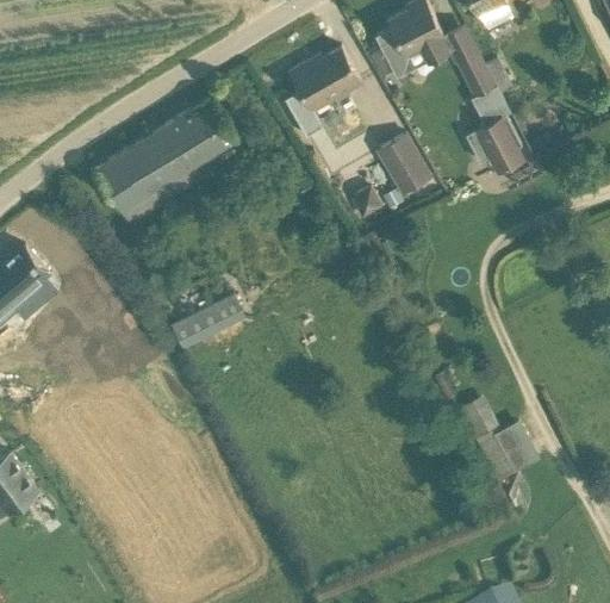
[(392,29),(374,38),(396,79),(449,54),(441,38),(444,36),(424,0),(421,0),(408,7),(410,11),(388,22),(392,29)]
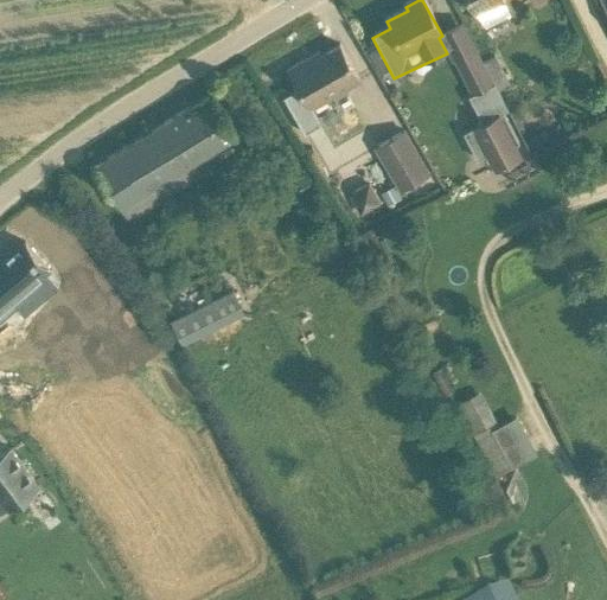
[(467,0),(475,17),(506,0),(536,0),(540,6),(550,0),(467,0)]
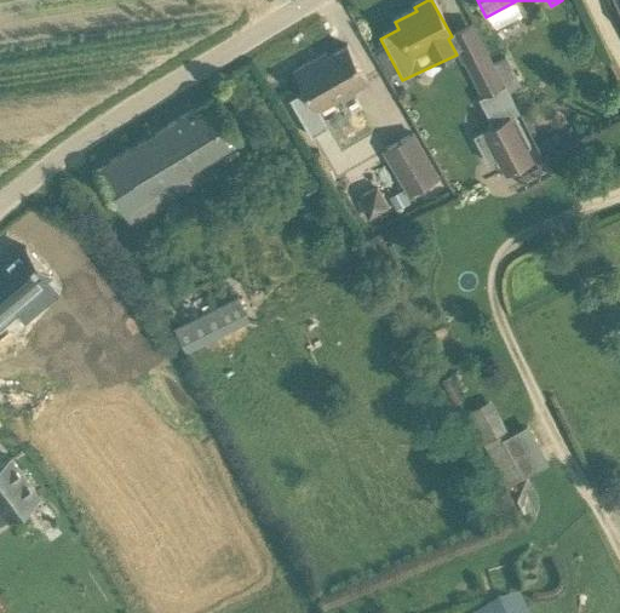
[(294,75),(306,96),(317,115),(368,86),(348,50),(329,61),(327,57),(294,75)]
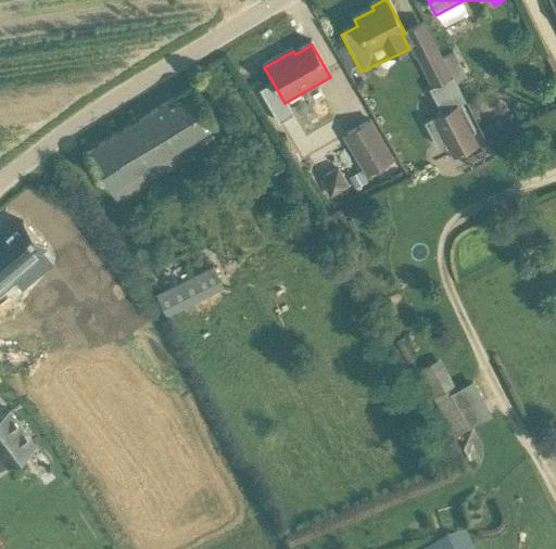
[(416,60),(433,92),(454,81),(451,74),(443,60),(438,49),(416,60)]
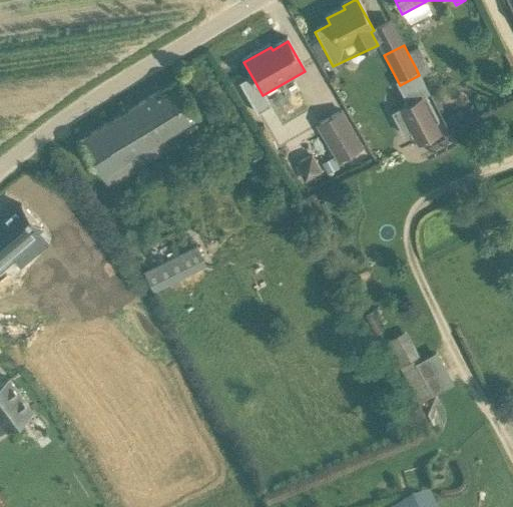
[(81,143),(111,191),(170,154),(162,140),(198,118),(176,84),(81,143)]
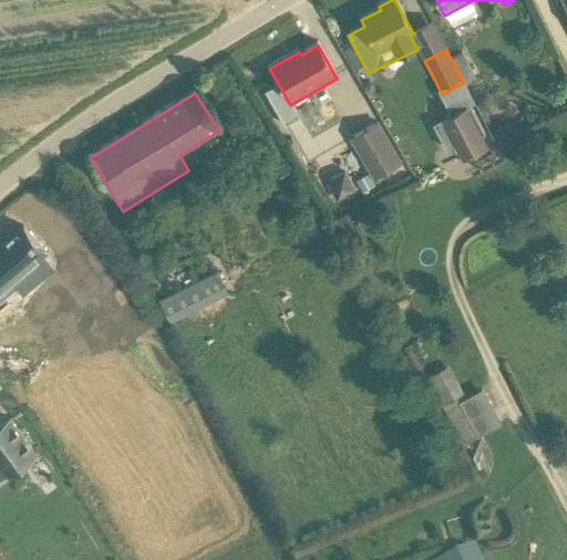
[(471,109),(433,128),(446,154),(457,147),(465,162),(486,151),(481,140),(486,136),(471,109)]
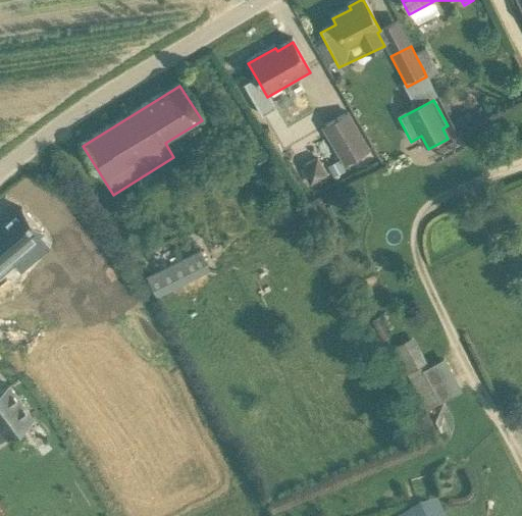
[(323,132),(346,170),(372,155),(350,116),(323,132)]
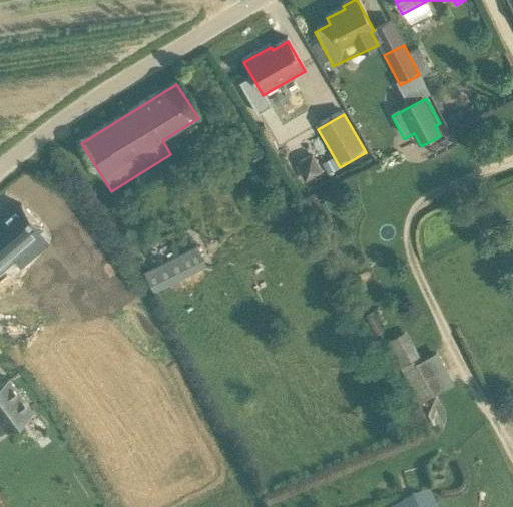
[(445,121),(449,129),(461,124),(456,115),(445,121)]
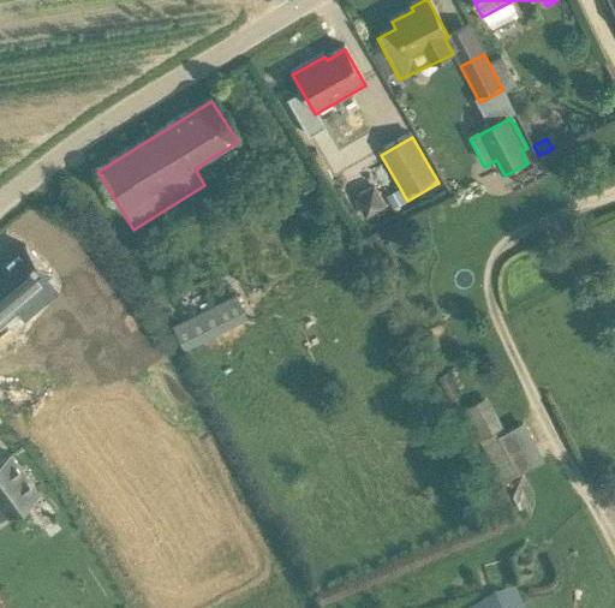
[(374,189),(354,201),(368,222),(387,210),(374,189)]
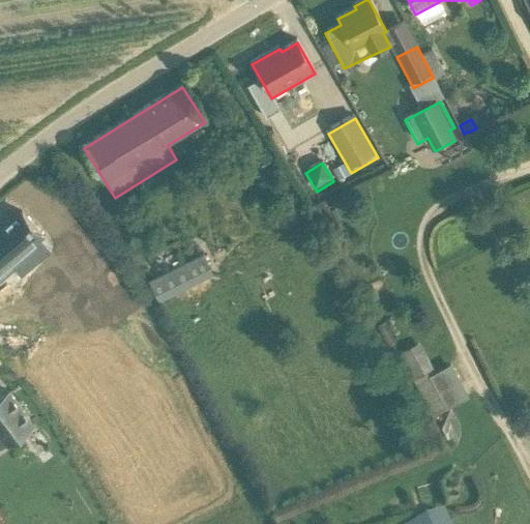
[(345,168),(333,174),(340,183),(350,177),(345,168)]
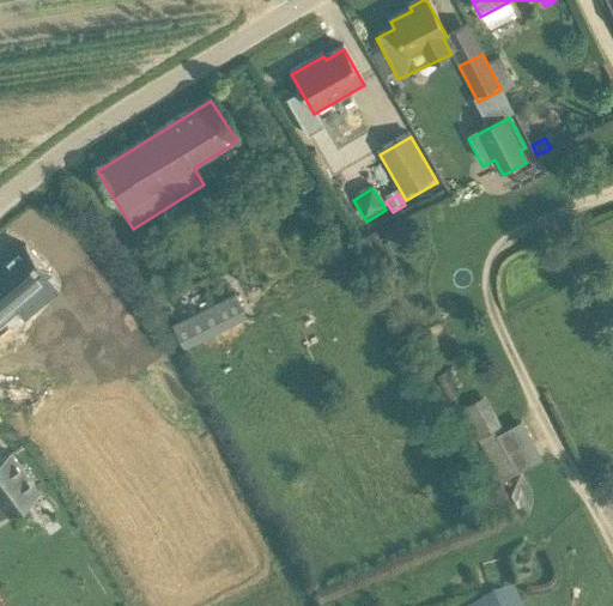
[(49,276),(26,249),(4,268),(1,266),(0,266),(0,326),(17,313),(12,307),(49,276)]
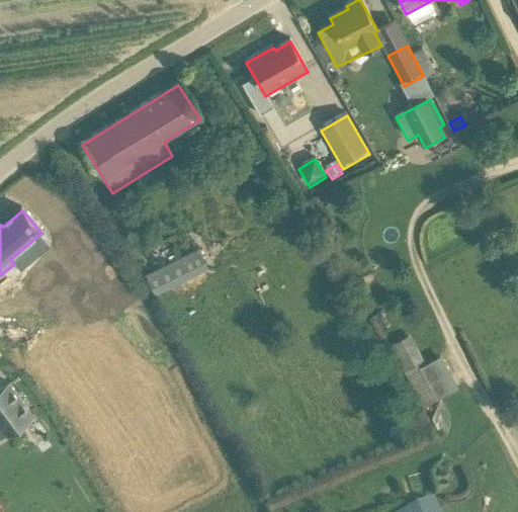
[(199,249),(146,274),(156,295),(209,270),(199,249)]
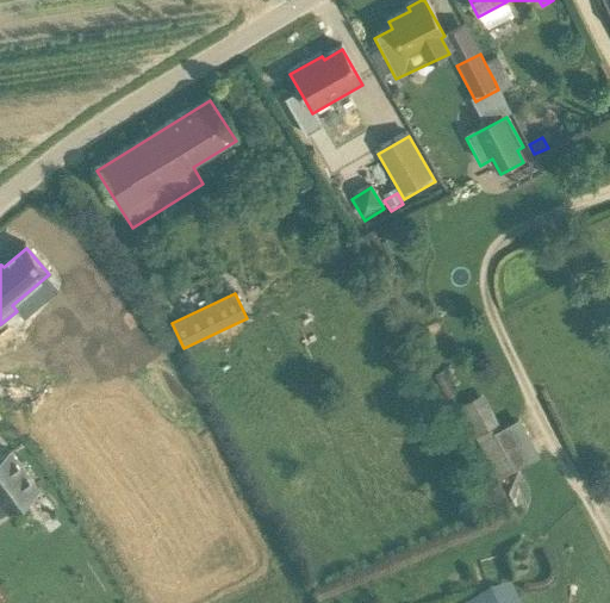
[(540,460),(522,418),(499,428),(485,395),(464,404),(497,479),(540,460)]
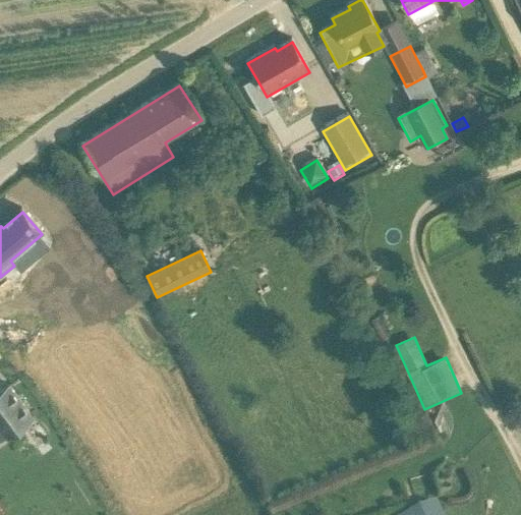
[(0,444),(7,439),(7,440),(34,420),(9,388),(0,394),(0,444)]
